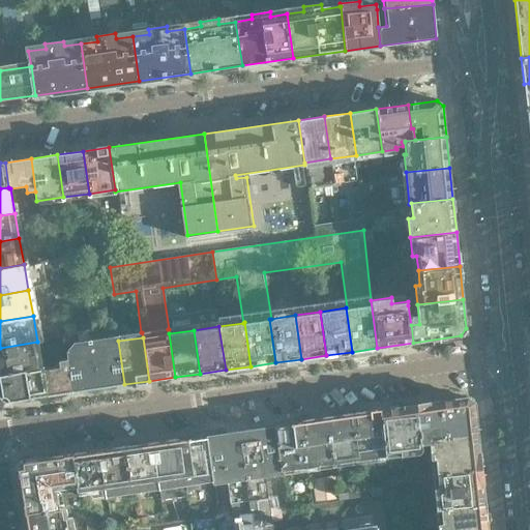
[(124,384),(118,341),(92,345),(98,388),(124,384)]
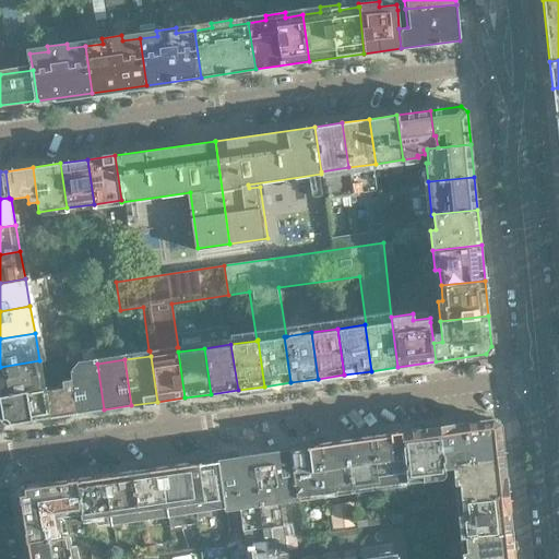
[(0,395),(45,388),(39,360),(0,367),(0,395)]
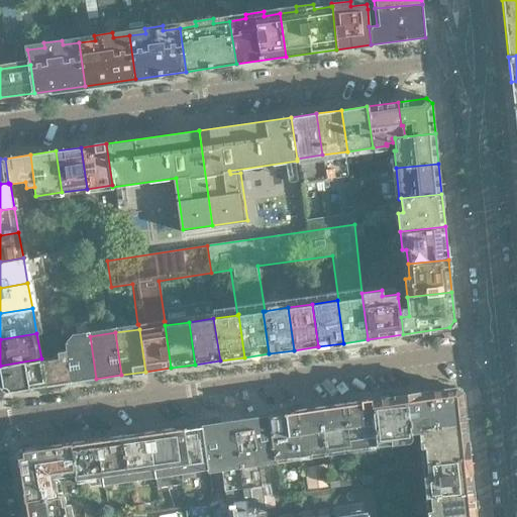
[(96,379),(90,336),(69,339),(66,343),(67,351),(72,382),(96,379)]
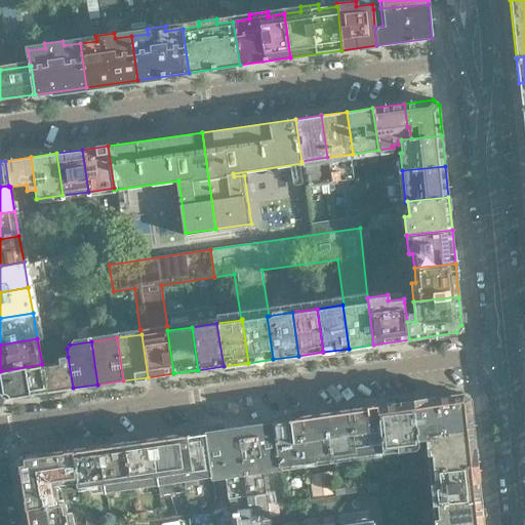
[(68,357),(59,358),(58,359),(59,364),(44,367),(43,367),(47,392),(73,388),(68,357)]
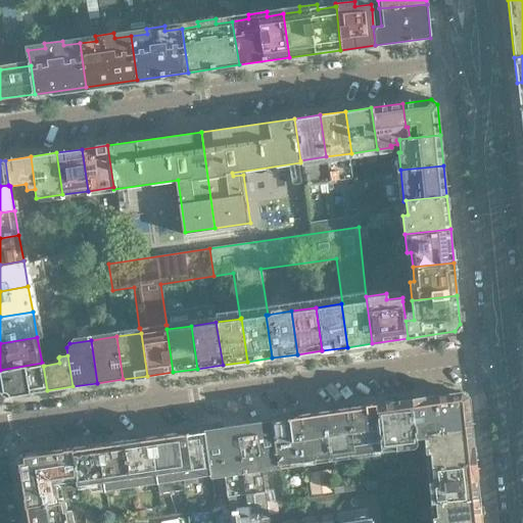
[(47,390),(43,366),(44,366),(43,363),(42,363),(0,370),(0,374),(3,391),(9,395),(47,390)]
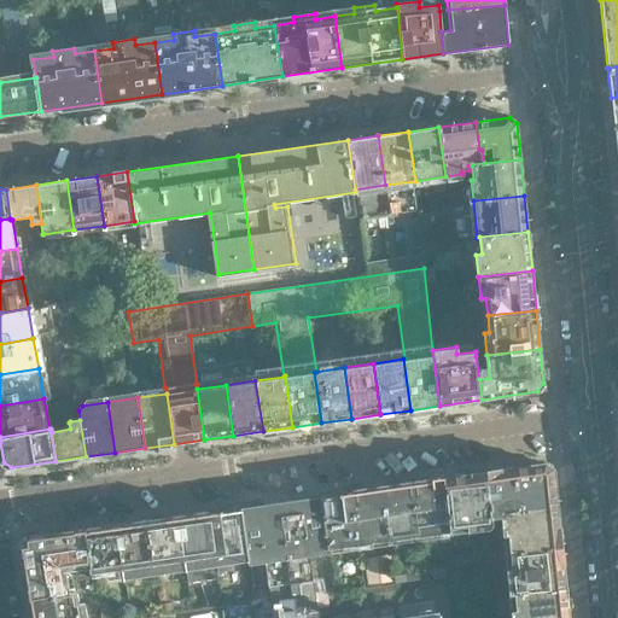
[(557,506),(553,470),(552,470),(546,465),(544,464),(485,472),(491,517),(501,516),(500,511),(557,506)]
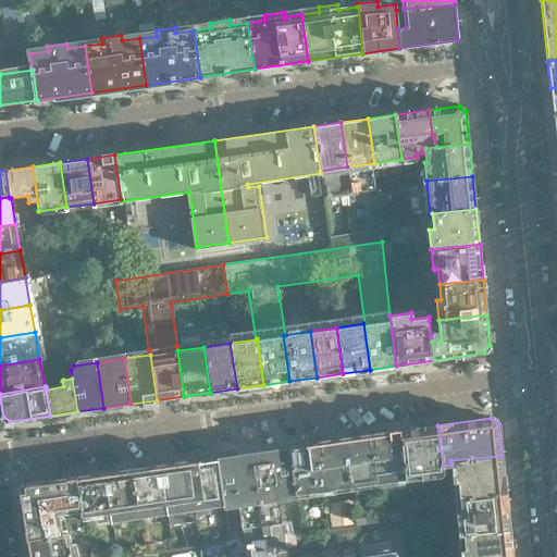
[(443,466),(437,425),(399,431),(406,473),(405,473),(406,480),(441,475),(444,472),(443,466)]
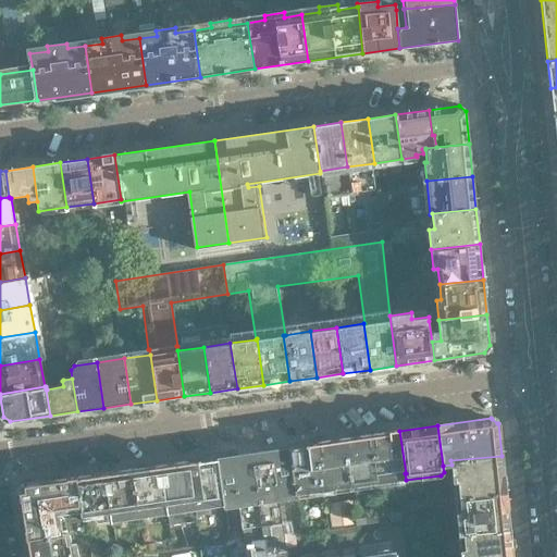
[(406,473),(399,431),(372,435),(378,478),(379,477),(405,473),(406,473)]
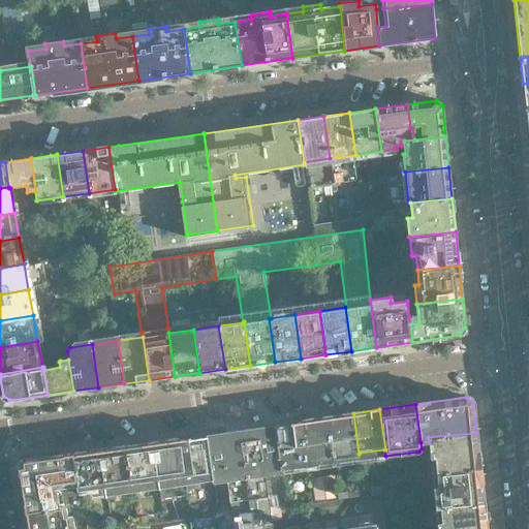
[(359,454),(353,413),(327,416),(333,458),(360,454),(360,453),(359,454)]
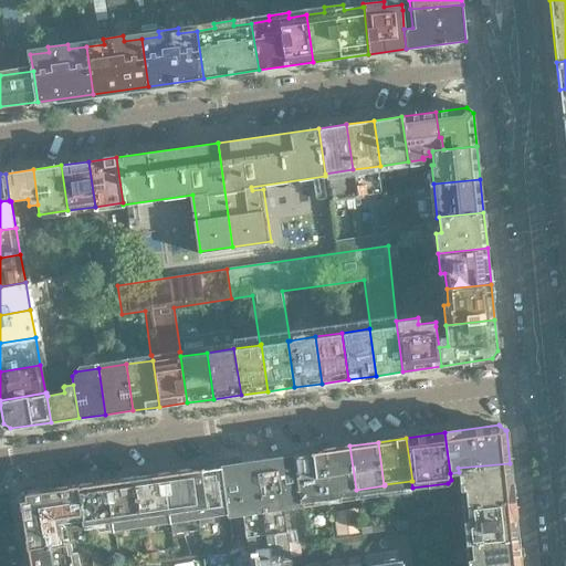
[(356,490),(349,446),(322,450),(328,494),(356,490)]
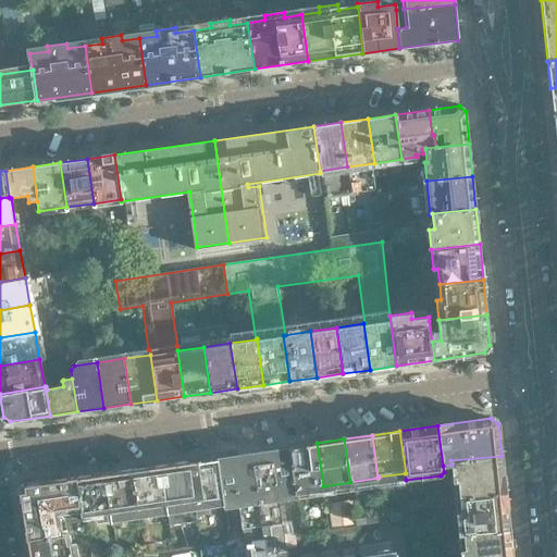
[(323,486),(317,443),(288,447),(288,450),(295,490),(323,486)]
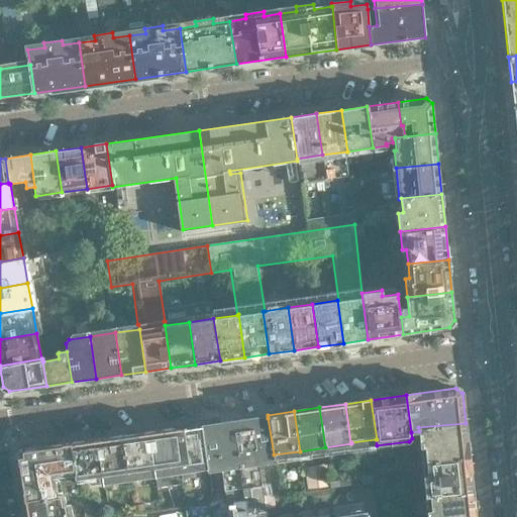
[(266,516),(257,461),(274,459),(274,454),(268,418),(237,422),(235,423),(234,423),(233,424),(233,425),(232,426),(232,428),(232,430),(223,431),(222,422),(219,422),(219,425),(202,427),(208,464),(208,469),(221,467),(227,506),(221,507),(219,508),(217,509),(215,511),(215,512),(214,513),(214,515),(214,516),(213,516),(368,516),(369,516),(365,516),(364,516),(355,516),(313,516),(314,516),(312,516),(266,516)]
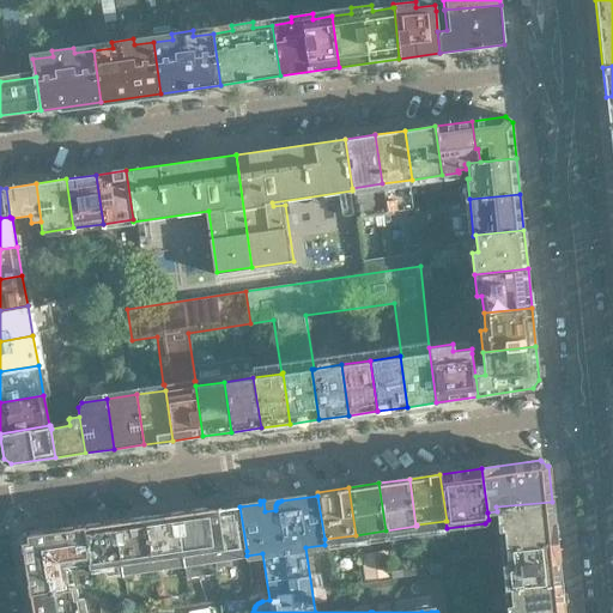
[(556,542),(552,502),(496,507),(497,511),(501,548),(556,542)]
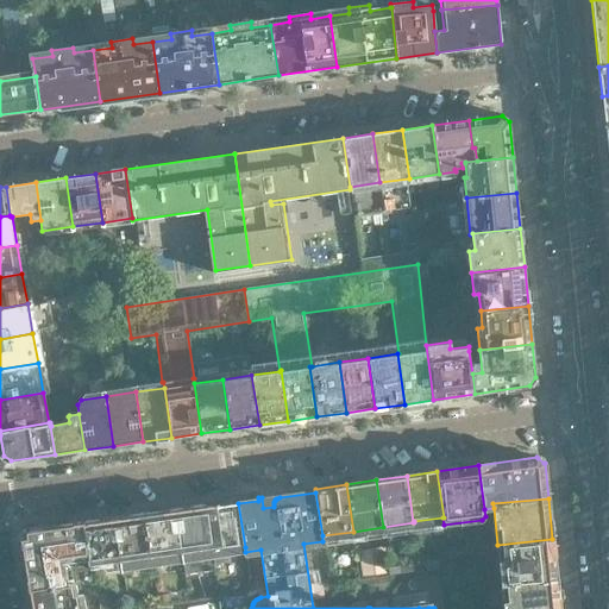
[(245,547),(238,503),(238,500),(206,504),(213,552),(245,547)]
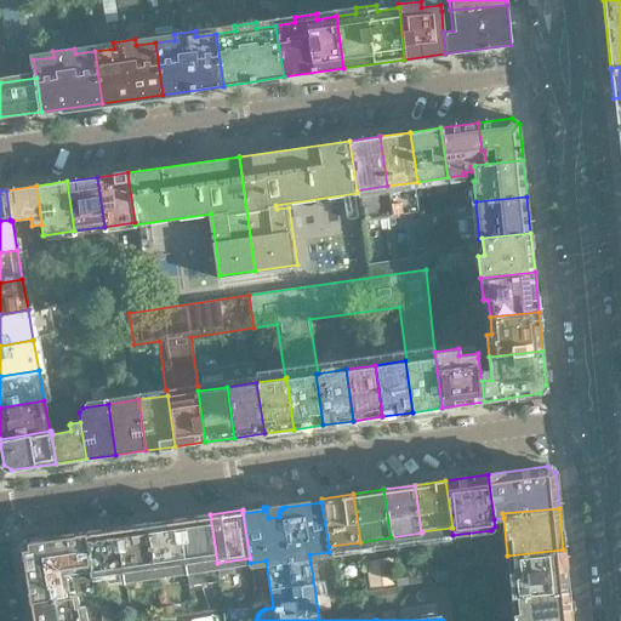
[(217,563),(210,514),(178,519),(186,567),(217,563)]
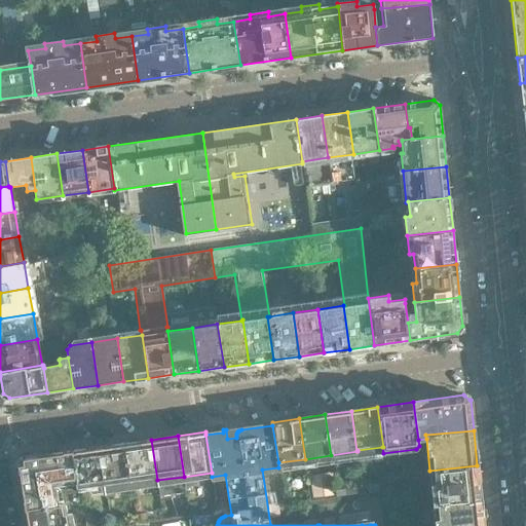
[(157,480),(151,440),(125,443),(130,484),(157,480)]
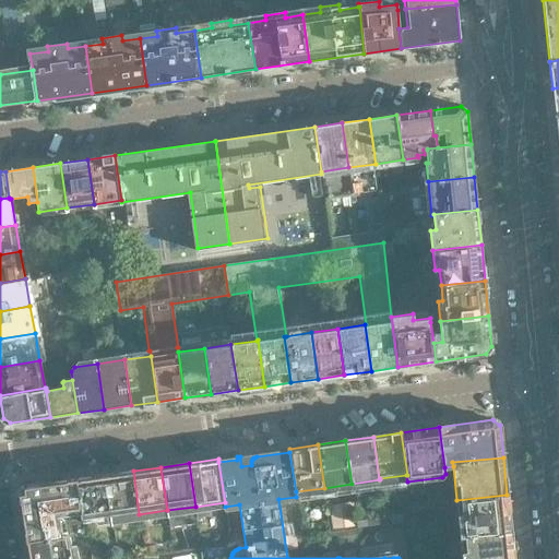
[(139,514),(133,471),(105,475),(111,519),(139,514)]
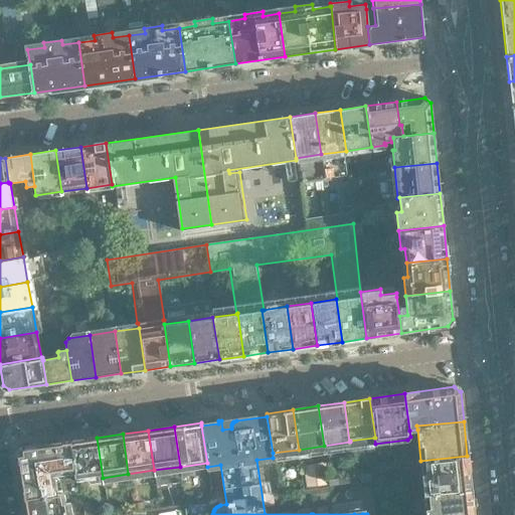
[(103,478),(97,438),(70,442),(75,478),(76,482),(103,478)]
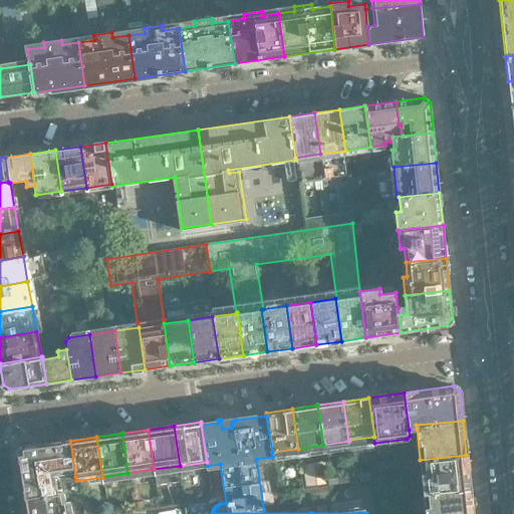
[(75,477),(70,441),(37,445),(38,452),(39,452),(42,468),(43,467),(45,479),(47,479),(48,487),(52,486),(52,488),(60,487),(59,479),(75,477)]
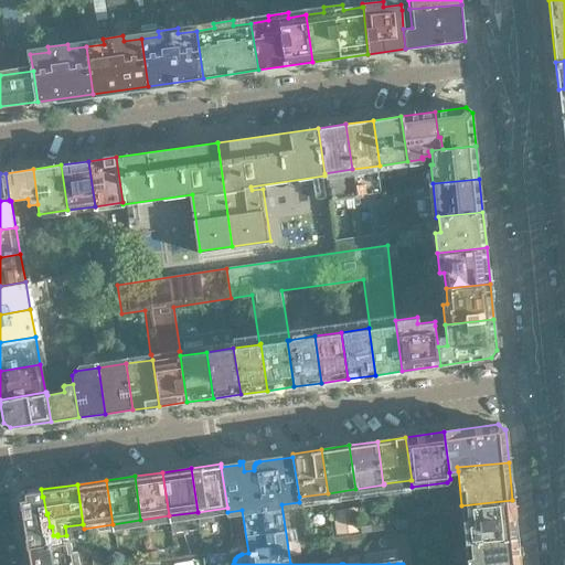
[(50,526),(48,513),(46,514),(43,497),(42,497),(41,489),(25,491),(24,491),(23,491),(22,491),(22,492),(22,493),(22,494),(20,499),(19,498),(18,499),(17,500),(17,501),(18,502),(27,548),(67,541),(66,535),(57,536),(57,534),(53,535),(52,526),(50,526)]
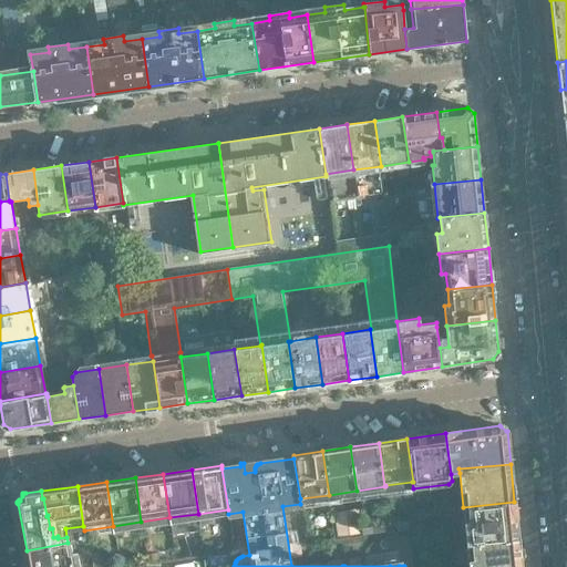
[(518,539),(514,502),(463,507),(467,545),(518,539)]
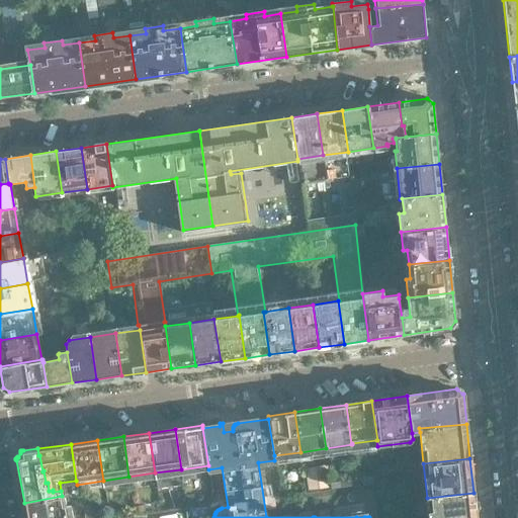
[(476,517),(473,493),(427,498),(428,517),(476,517)]
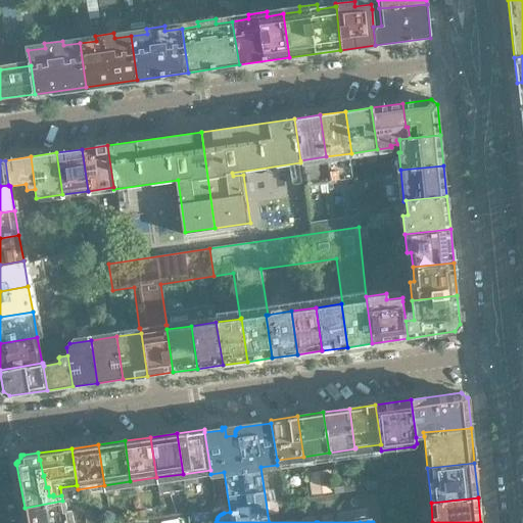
[(68,522),(64,501),(62,501),(25,508),(27,522),(68,522)]
